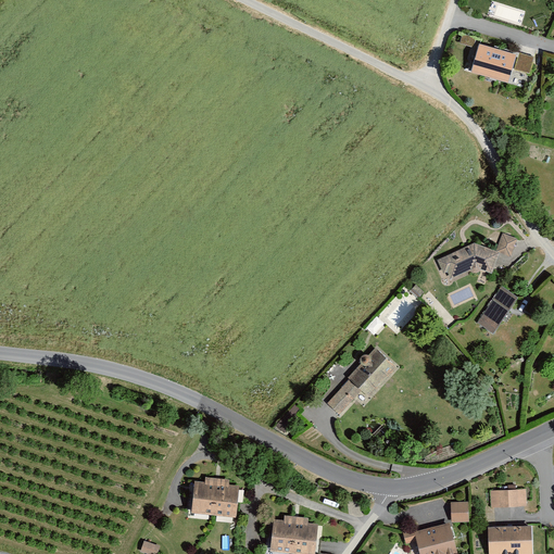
[(481,39),(463,34),(460,42),(475,47),(468,71),(506,82),(510,68),(527,74),(532,58),(480,43),(481,39)]
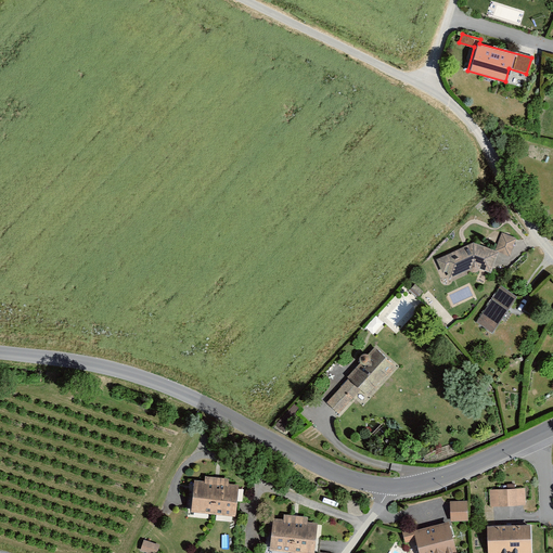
[(473,242),(437,259),(447,280),(472,268),(491,273),(499,251),(473,242)]
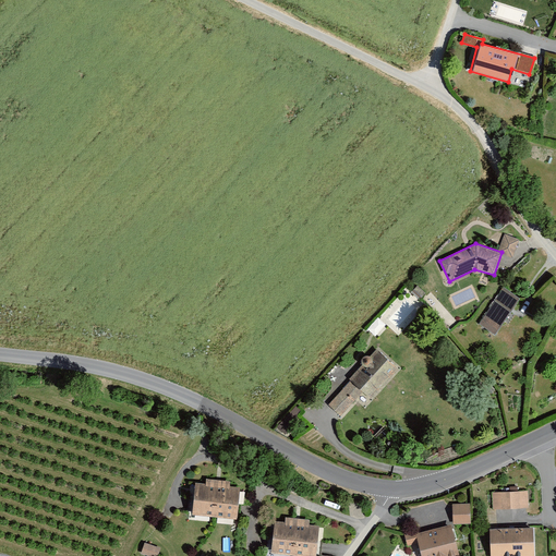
[(482,319),(498,329),(519,298),(503,288),(482,319)]
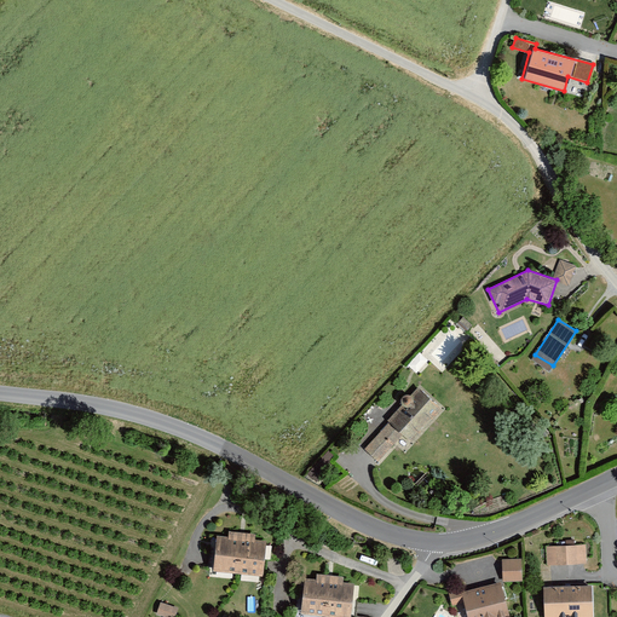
[(390,425),(365,449),(378,461),(402,437),(409,444),(442,410),(419,387),(386,421),(390,425)]
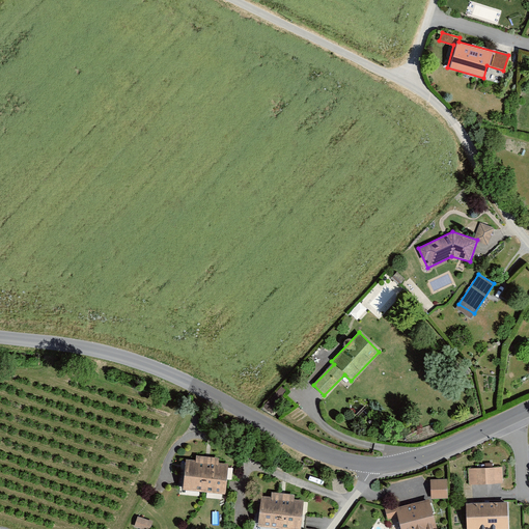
[(281,388),(273,397),(277,401),(286,392),(281,388)]
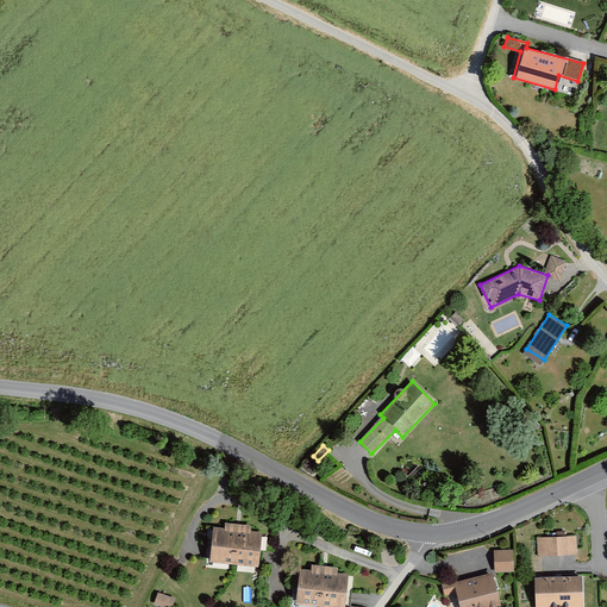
[(311,457),(304,465),(312,474),(319,465),(311,457)]
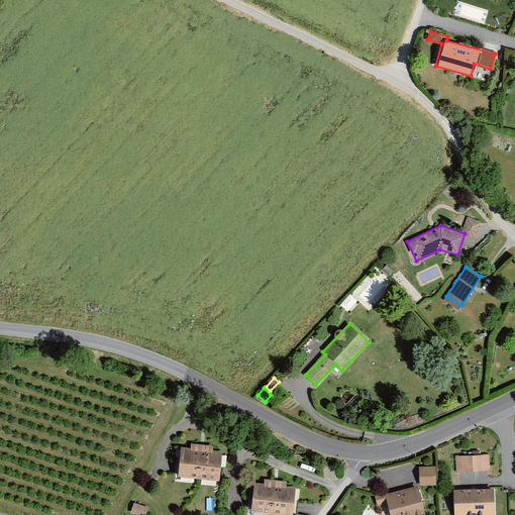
[(190,449),(180,447),(177,478),(218,483),(221,452),(212,451),(212,447),(190,444),(190,449)]
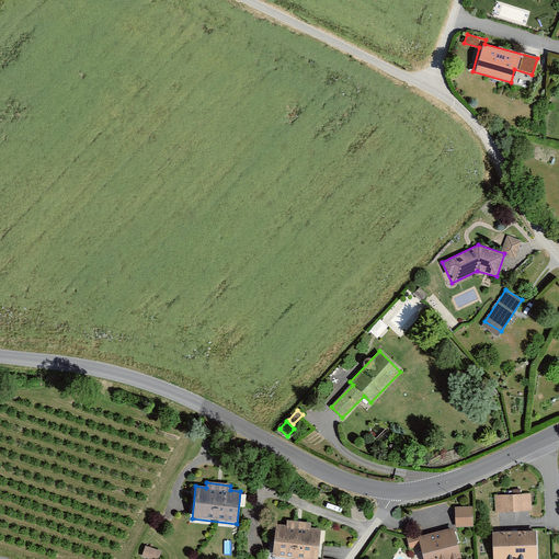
[(531,493),(495,495),(497,513),(532,511),(531,493)]
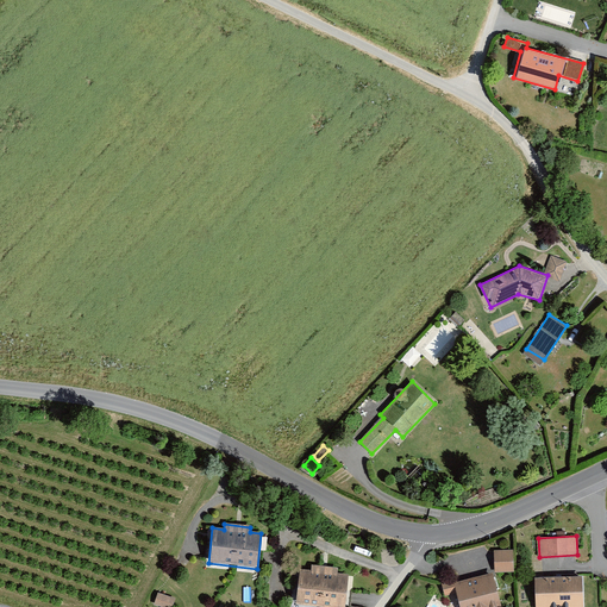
[(513,550),(494,550),(494,571),(514,570),(513,550)]
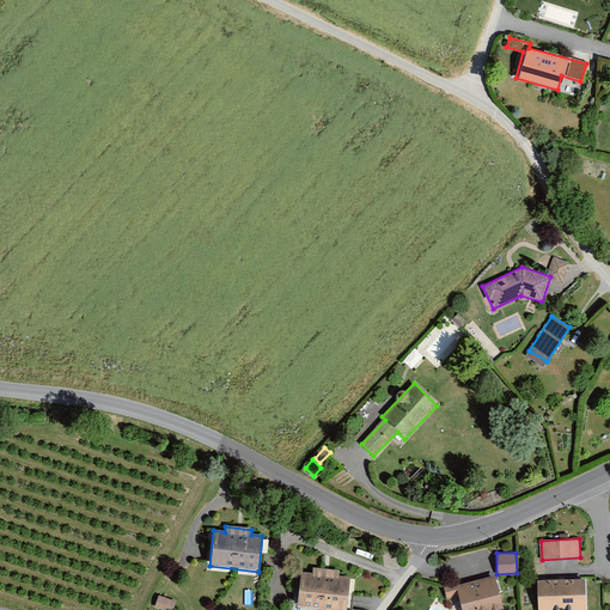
[(310,573),(299,572),(297,607),(336,609),(343,609),(347,577),(336,575),(337,569),(311,567),(310,573)]
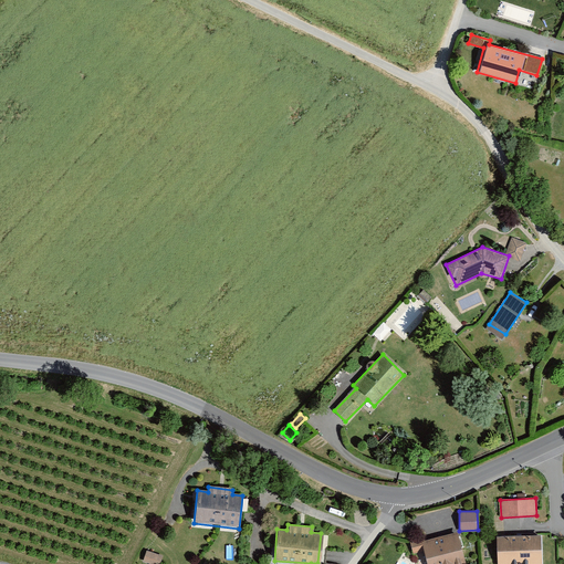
[(424,536),(410,540),(414,553),(424,551),(426,563),(465,563),(457,533),(424,541),(424,536)]
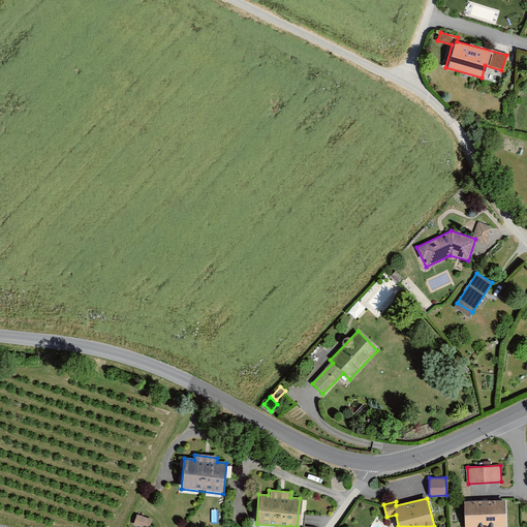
[(505,526),(504,499),(463,501),(464,526),(505,526)]
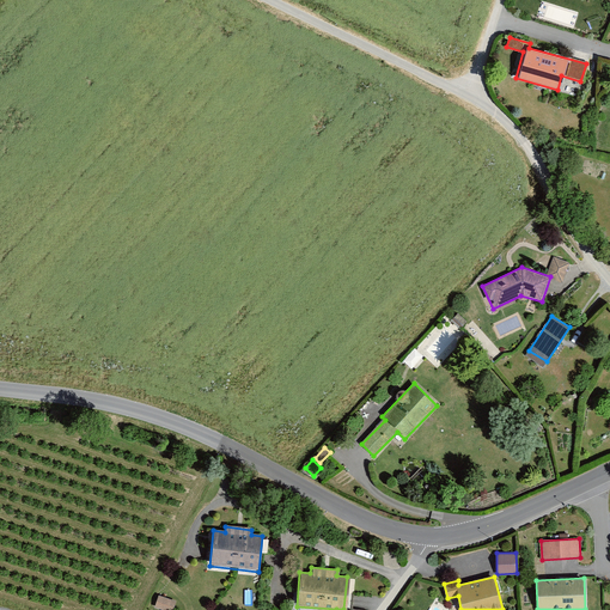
[(172,609),(176,601),(158,596),(154,609),(160,609),(172,609)]
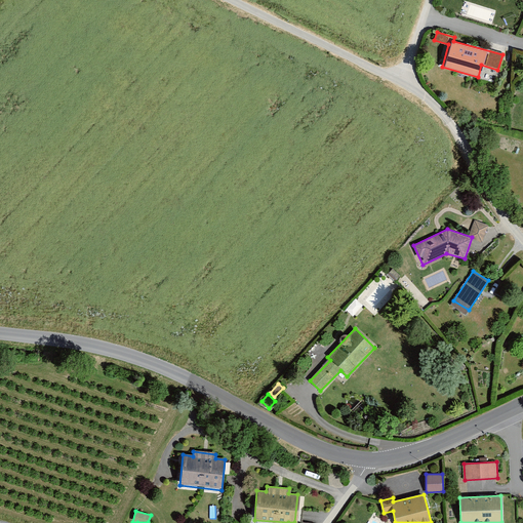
All buildings are outlined.
